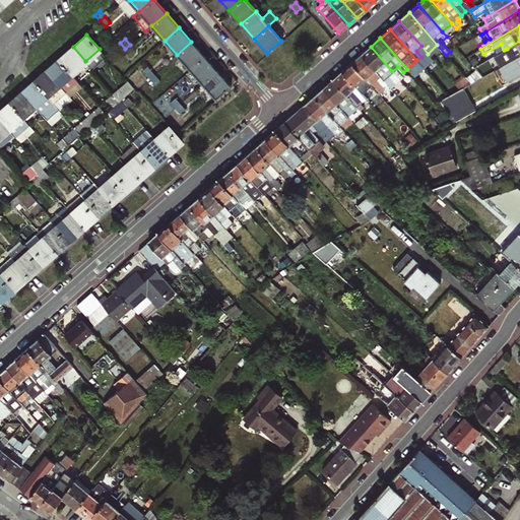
[(495,69),(508,62),(519,55),(519,41),(507,49),(508,52),(496,59),(497,62),(493,65),(495,69)]
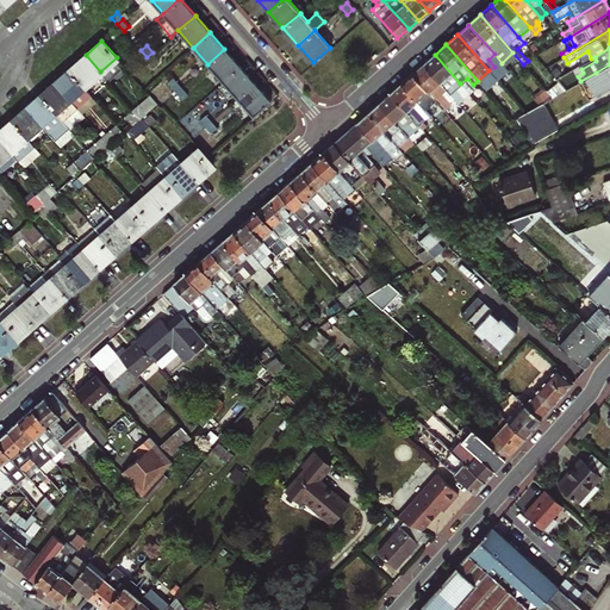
[(207,64),(222,80),(240,66),(224,49),(207,64)]
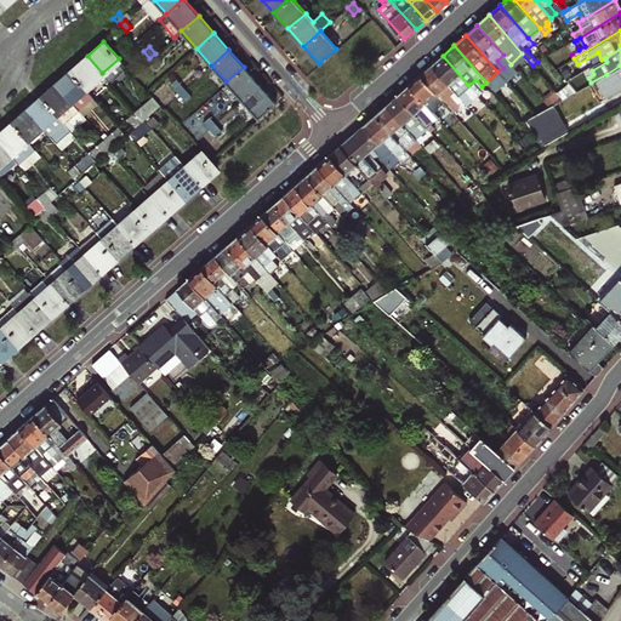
[(155,66),(161,61),(155,53),(149,58),(155,66)]
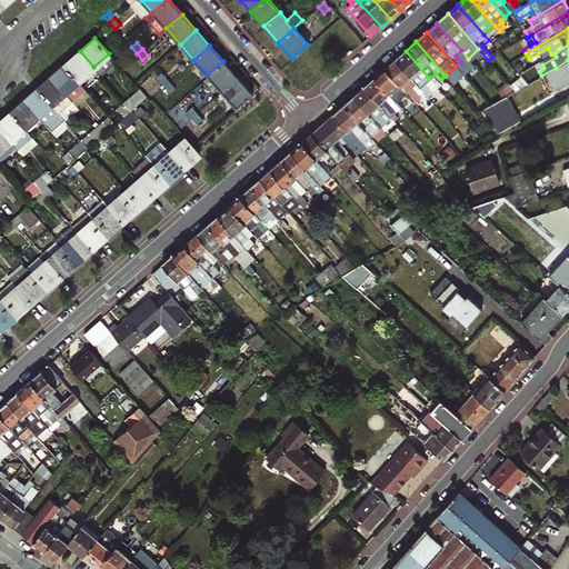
[(65,65),(79,80),(93,67),(80,51),(65,65)]
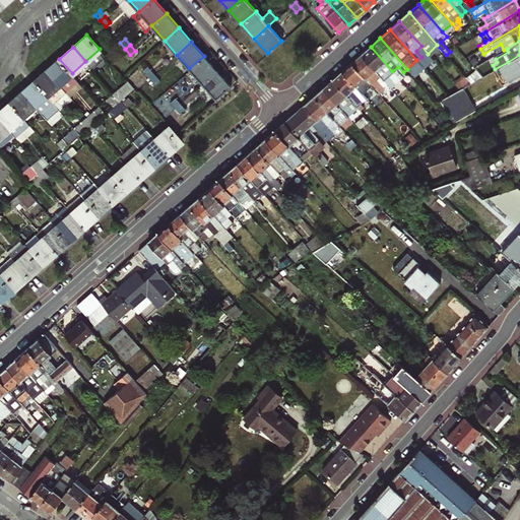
[(397,77),(392,71),(371,47),(362,55),(388,85),(397,77)]
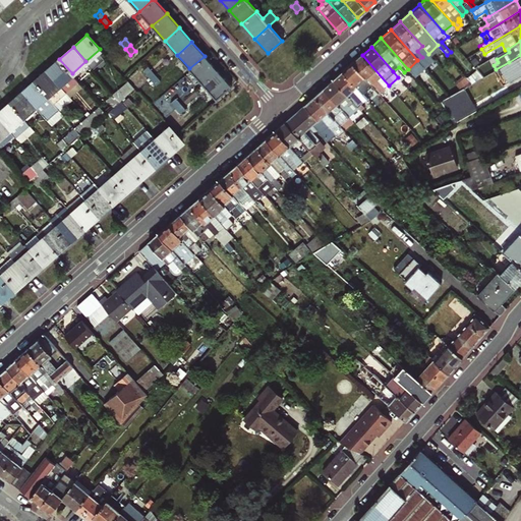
[(394,92),(389,85),(362,55),(352,63),(372,87),(385,100),(394,92)]
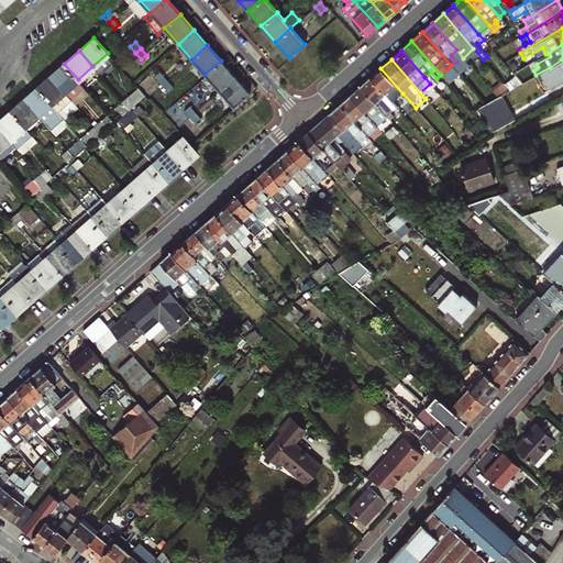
[(562,59),(550,67),(556,79),(562,75),(562,59)]
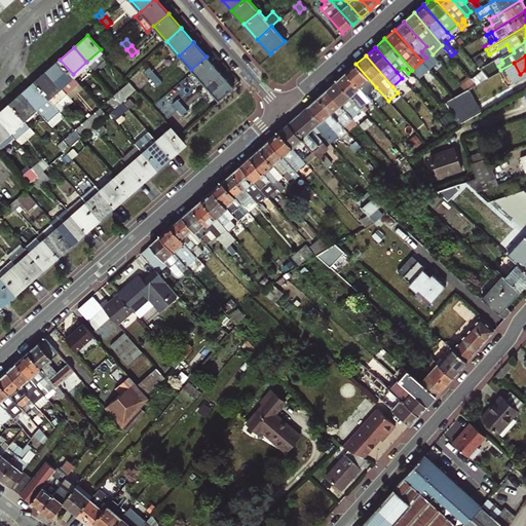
[(204,84),(220,72),(207,57),(191,69),(204,84)]
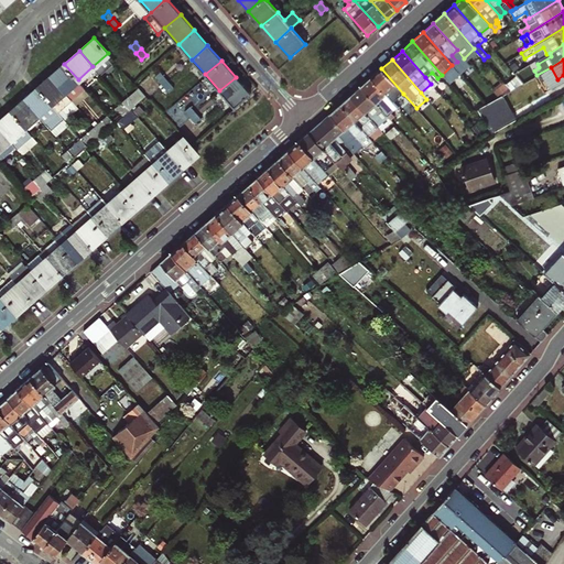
[(84,86),(78,79),(64,64),(51,75),(71,98),(84,86)]
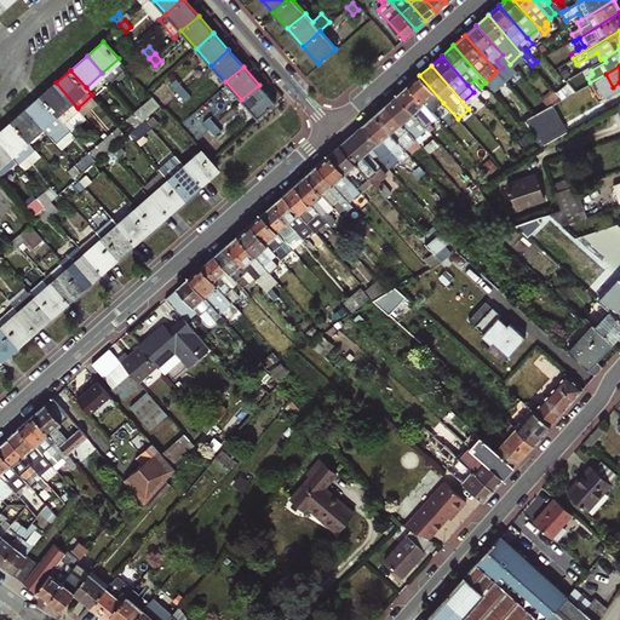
[(432,113),(443,103),(419,75),(408,85),(429,109),(432,113)]
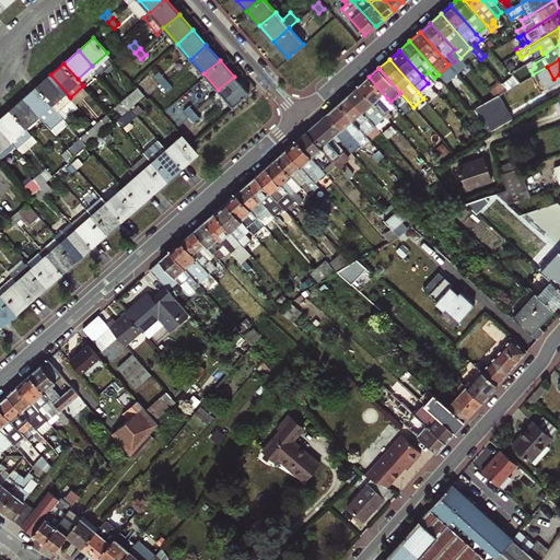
[(162,83),(167,79),(162,72),(156,78),(162,83)]
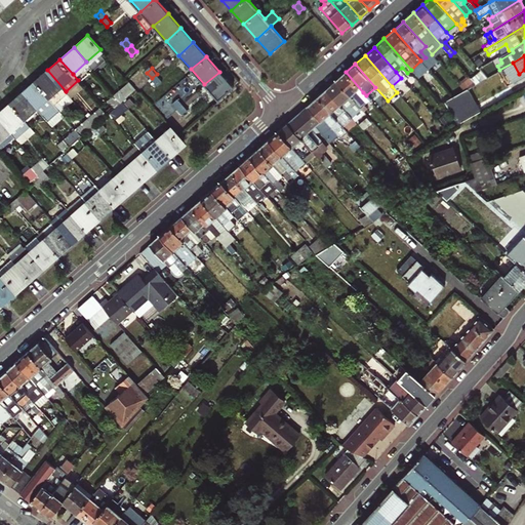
[(507,68),(501,70),(508,85),(514,82),(507,68)]
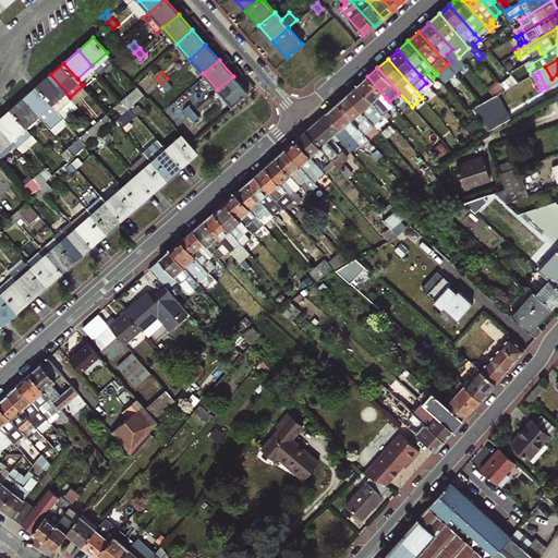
[(57,108),(70,97),(50,74),(37,86),(57,108)]
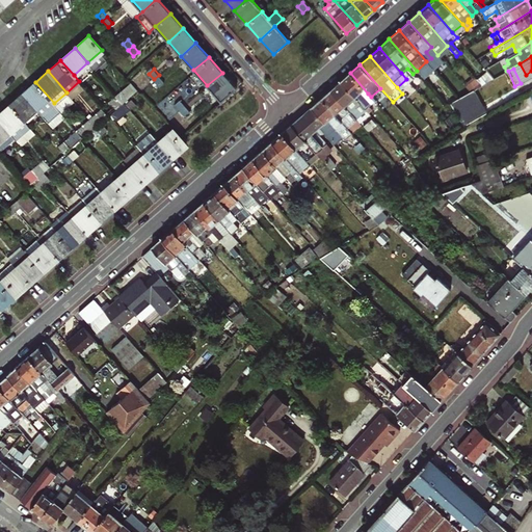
[(220,101),(235,87),(222,73),(207,85),(220,101)]
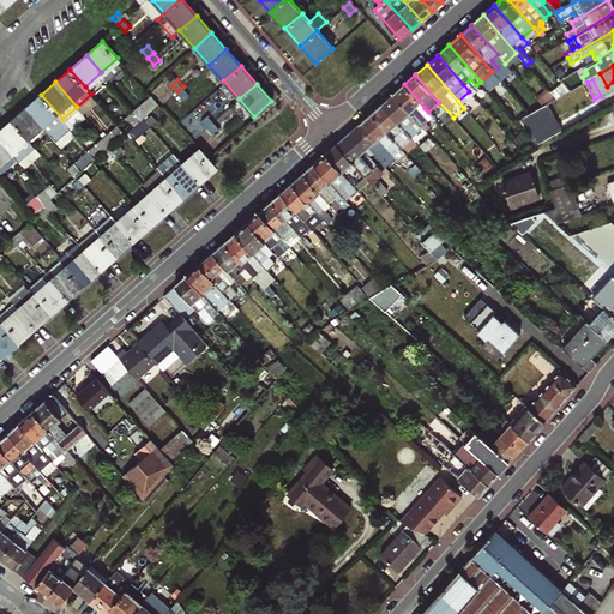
[(428,120),(421,112),(425,108),(404,84),(392,95),(421,126),(425,131),(429,127),(425,122),(428,120)]
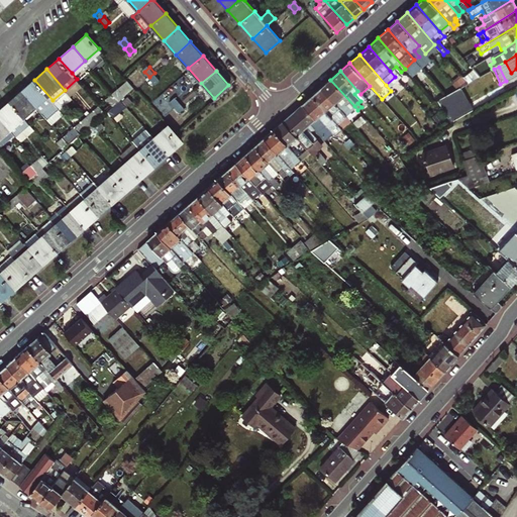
[(154,83),(160,79),(154,73),(149,77),(154,83)]
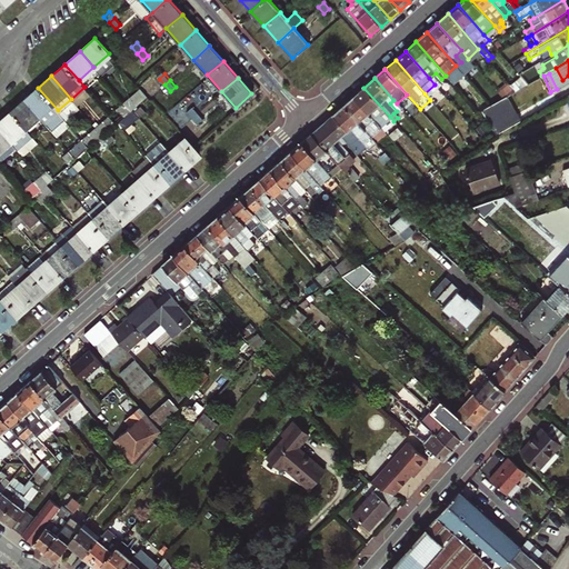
[(90,93),(85,87),(71,99),(77,106),(90,93)]
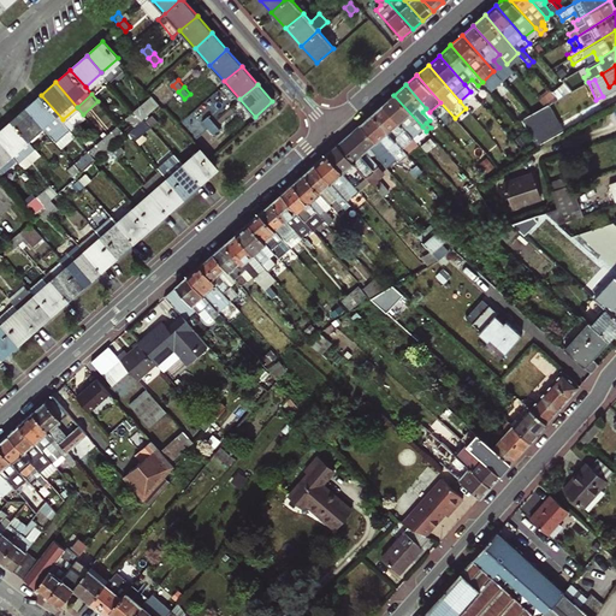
[(48,132),(63,119),(41,95),(27,107),(42,125),(48,132)]
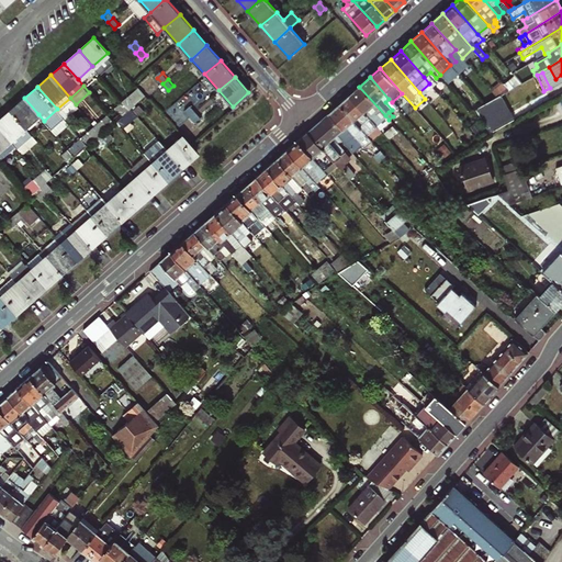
[(381,120),(385,115),(359,87),(349,96),(377,127),(383,122),(381,120)]
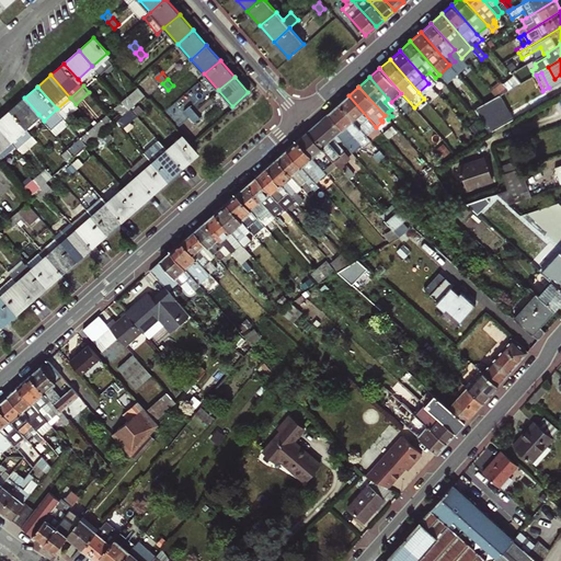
[(488,132),(512,118),(499,94),(495,96),(483,103),(474,107),(488,132)]
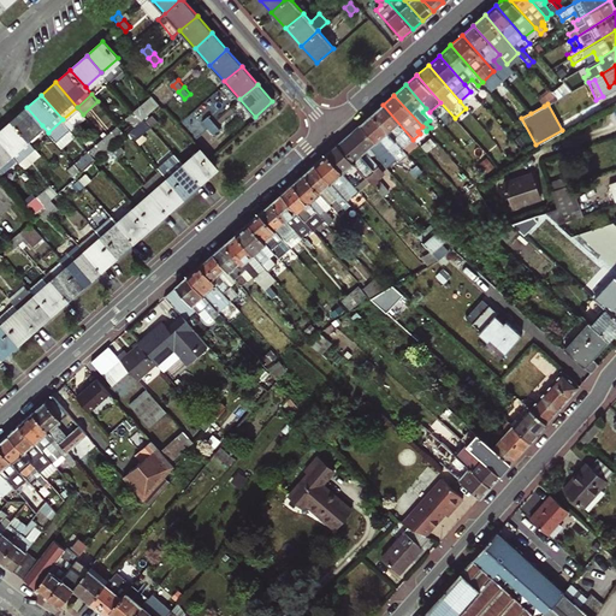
[(407,144),(413,140),(383,105),(372,114),(406,153),(410,149),(407,144)]
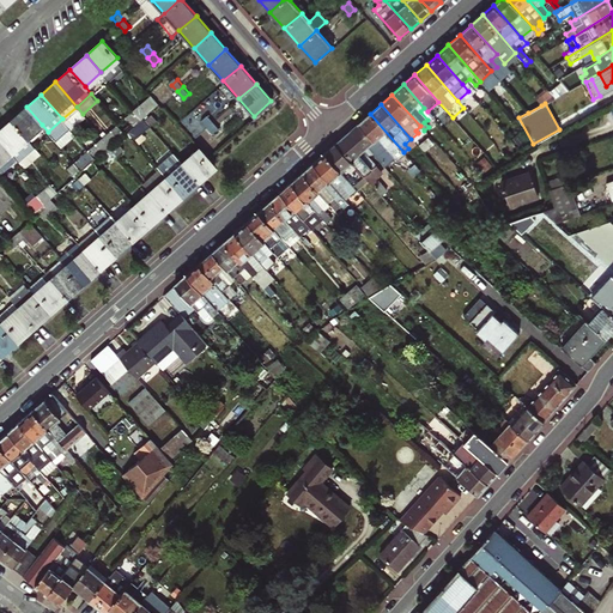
[(139,116),(145,111),(140,105),(134,110),(139,116)]
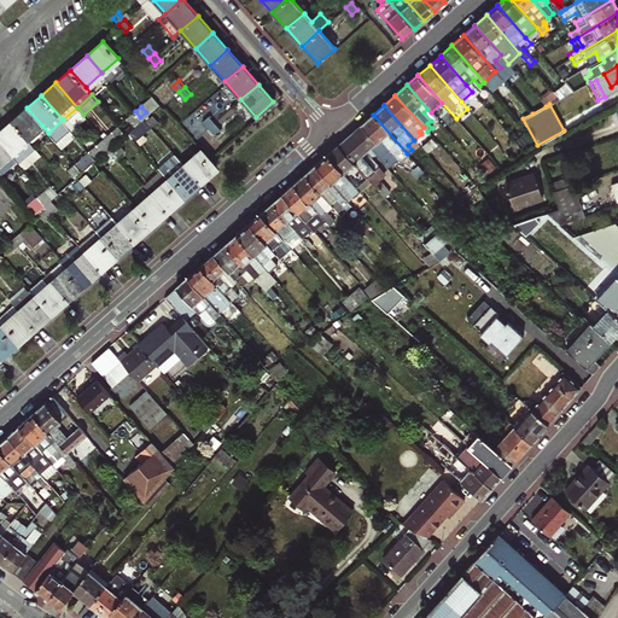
[(28,139),(42,126),(27,108),(12,121),(28,139)]
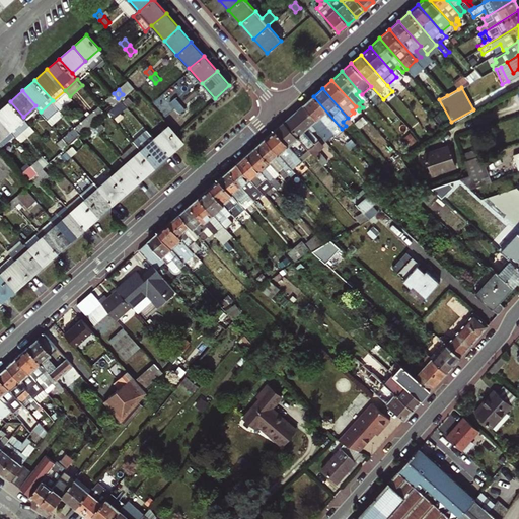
[(362,101),(365,98),(362,94),(359,91),(356,94),(362,101)]
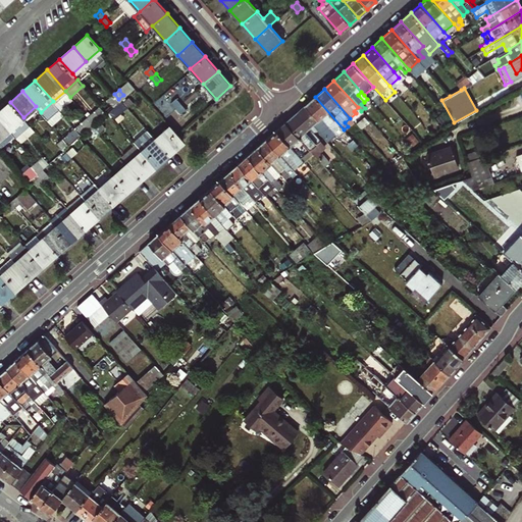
[(108,99),(112,104),(118,99),(114,94),(108,99)]
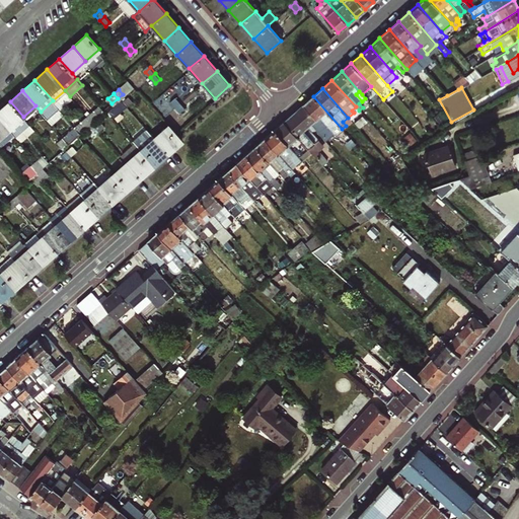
[(127,104),(132,100),(128,95),(123,100),(127,104)]
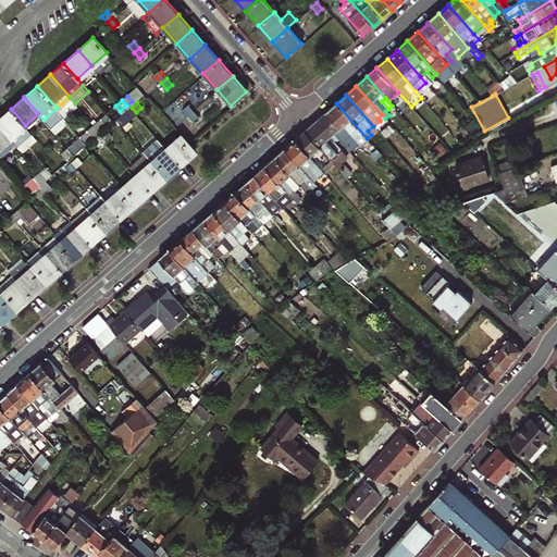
[(188,114),(194,110),(188,103),(183,108),(188,114)]
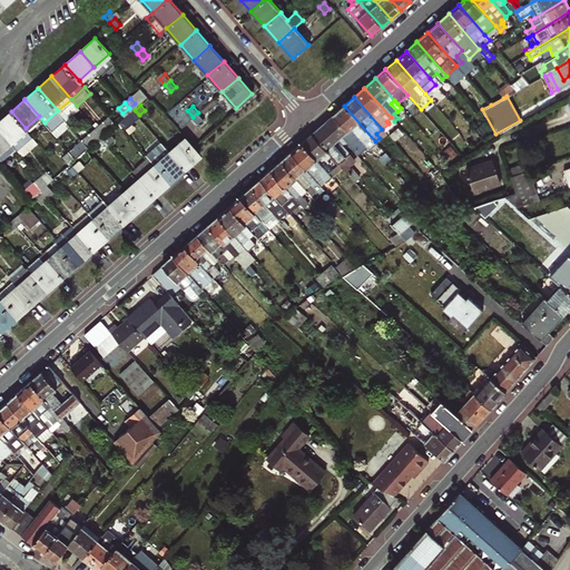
[(377,144),(375,141),(344,106),(333,115),(347,133),(362,148),(366,145),(371,149),(377,144)]
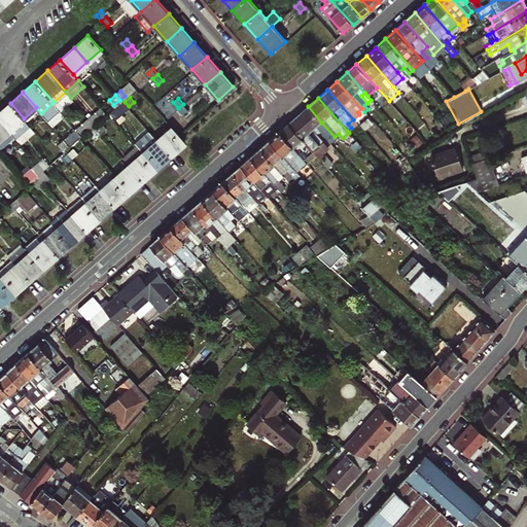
[(59,108),(54,102),(41,113),(46,119),(59,108)]
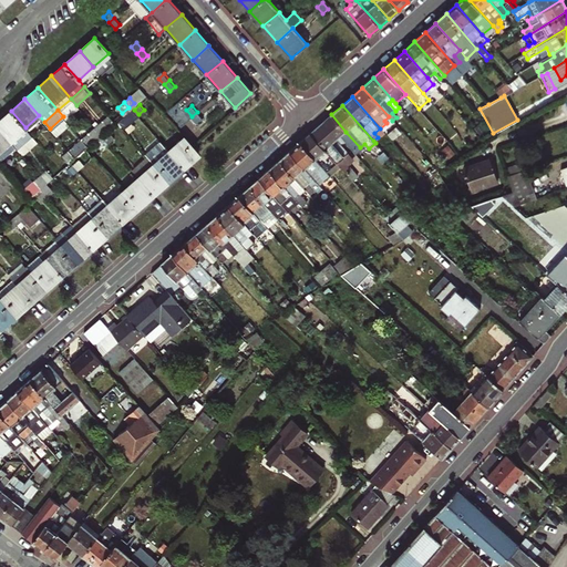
[(33,135),(26,127),(11,111),(0,120),(0,129),(16,146),(18,150),(33,135)]
